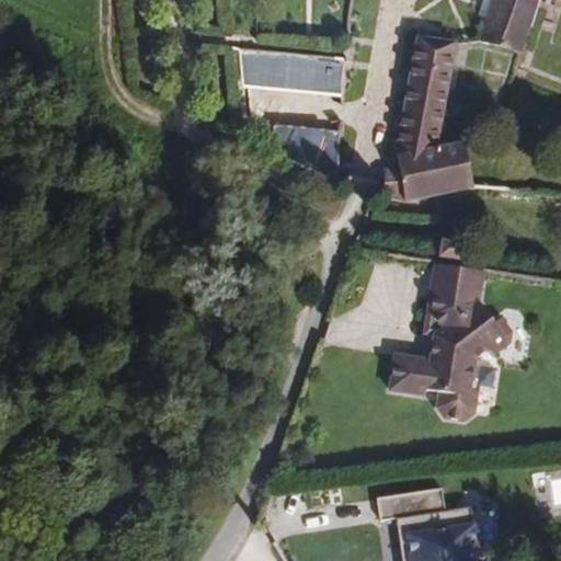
[(536,0),(492,0),(480,42),(519,55),(536,0)]
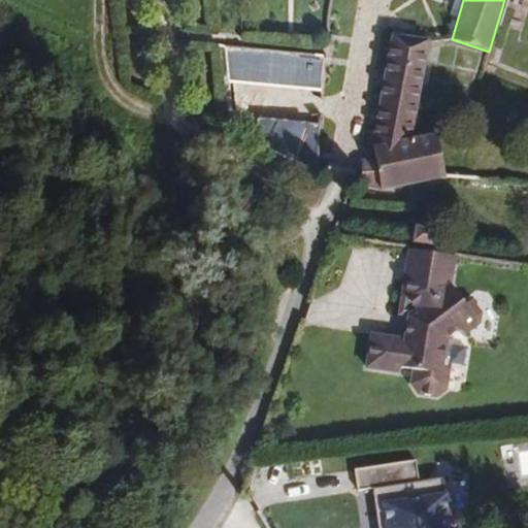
[(447,177),(447,176),(438,134),(411,140),(429,41),(405,37),(406,31),(394,29),(393,36),(372,147),(373,147),(378,172),(362,172),(362,185),(383,190),(447,177)]
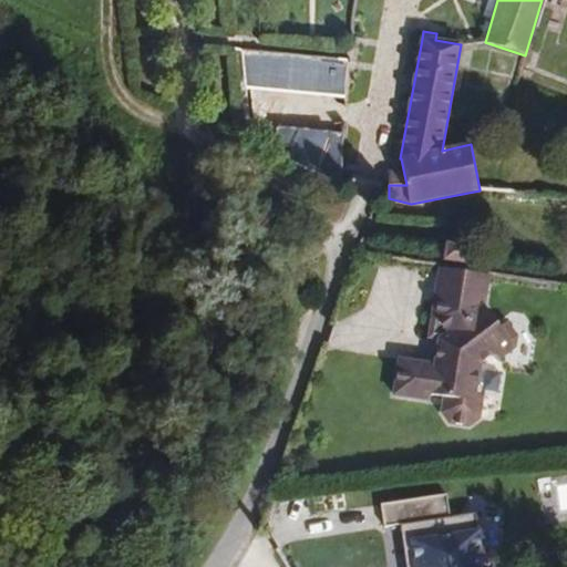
[(337,58),(243,49),(251,147),(333,181),(341,153),(279,125),(275,84),(333,90),(337,58)]
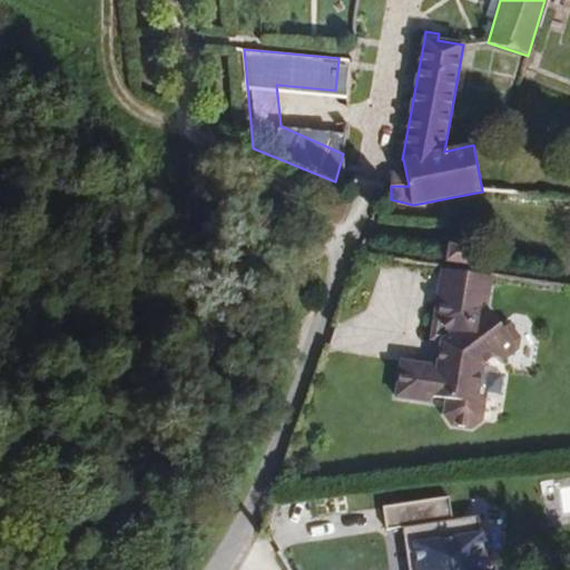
[(471,249),(450,245),(446,262),(469,265),(471,249)]
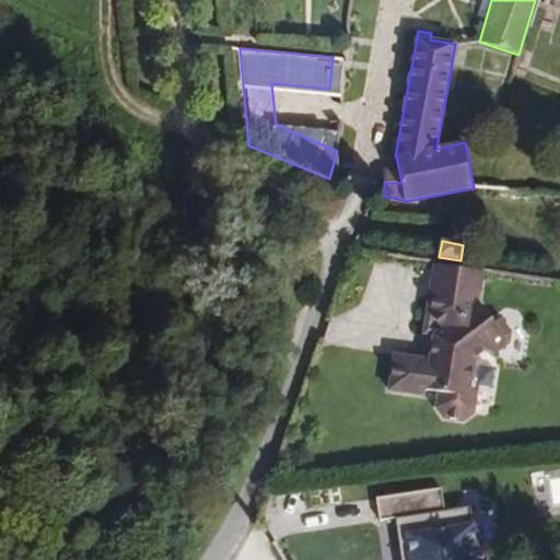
[(485,270),(435,263),(431,293),(436,294),(433,311),(444,326),(435,333),(434,338),(438,342),(436,356),(431,359),(396,353),(391,388),(427,394),(428,388),(441,391),(438,406),(445,416),(465,419),(475,411),(477,395),(471,386),(476,358),(488,349),(499,350),(511,341),(513,330),(503,317),(497,321),(480,300),(485,270)]
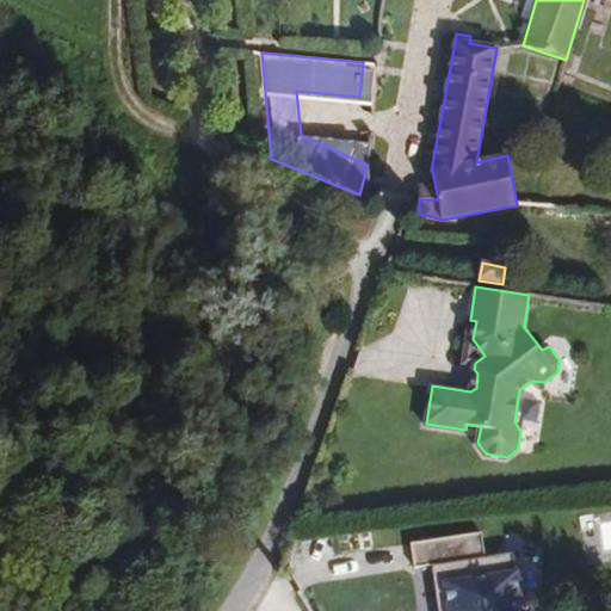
[(476,321),(470,320),(463,362),(475,363),(485,356),(473,339),(476,321)]
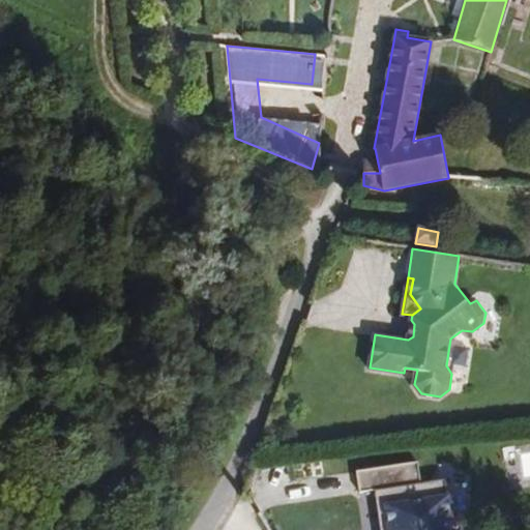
[(424,487),(421,467),(360,476),(363,497),(379,494),(384,529),(455,529),(449,483),(424,487)]
